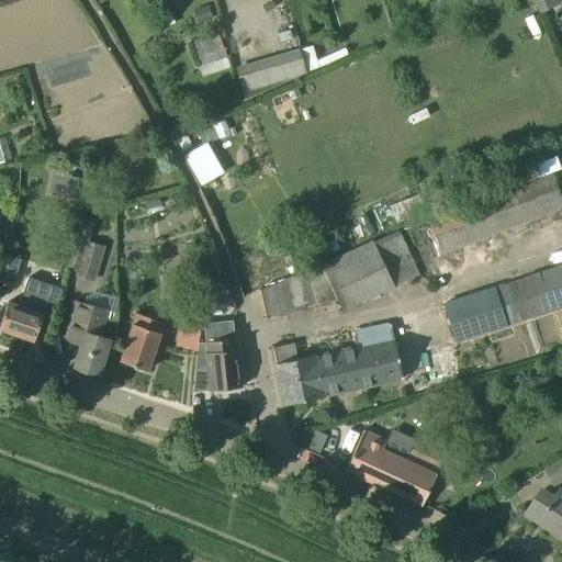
[(159,29),(175,22),(165,0),(153,0),(148,2),(159,29)]
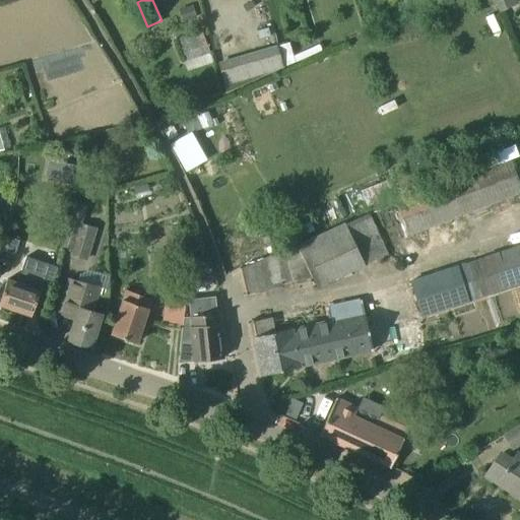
[(519,3),(517,0),(494,0),(500,12),(519,3)]
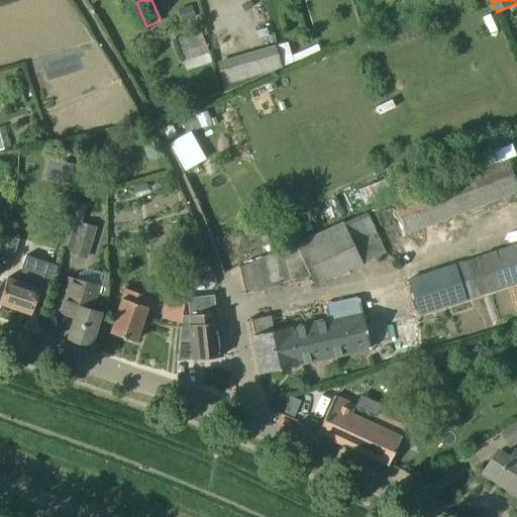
[(181,22),(195,16),(191,5),(176,10),(181,22)]
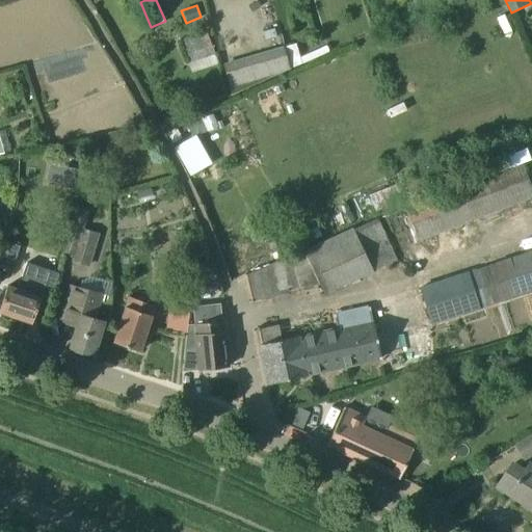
[(216,58),(215,54),(207,31),(180,41),(188,63),(209,56),(210,60),(216,58)]
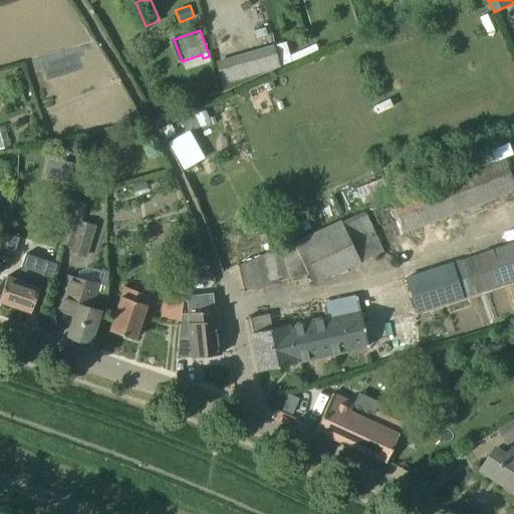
[(273,44),(216,61),(222,84),(224,90),(279,65),(273,44)]
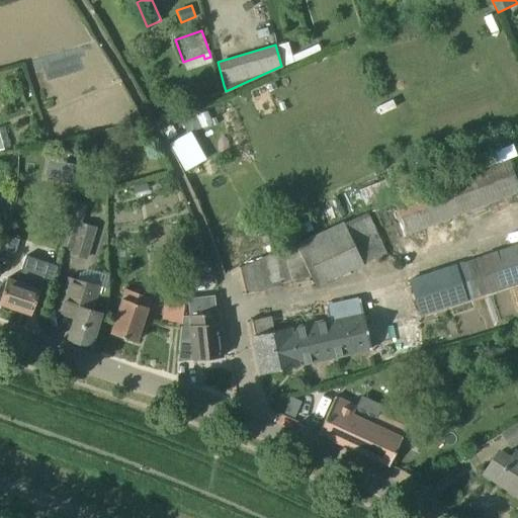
[(195,115),(201,128),(212,123),(206,110),(195,115)]
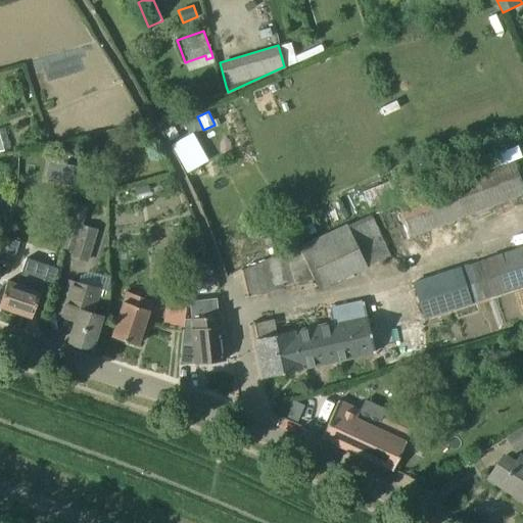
[(522,193),(522,184),(514,160),(398,204),(411,237),(522,193)]
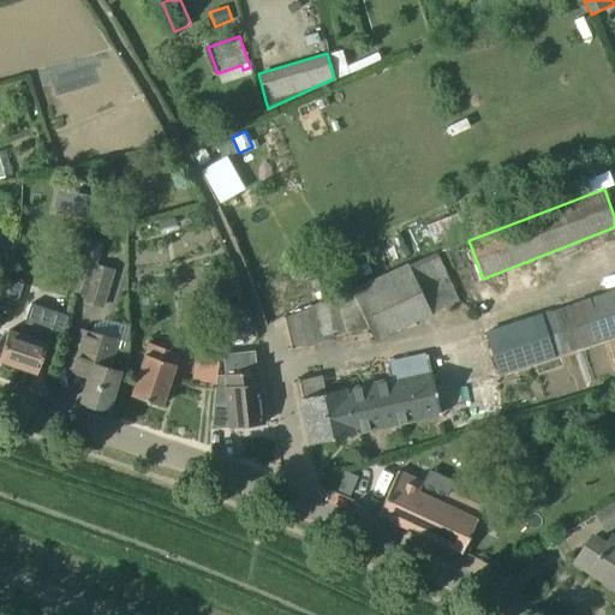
[(88,212),(91,195),(65,190),(61,207),(88,212)]
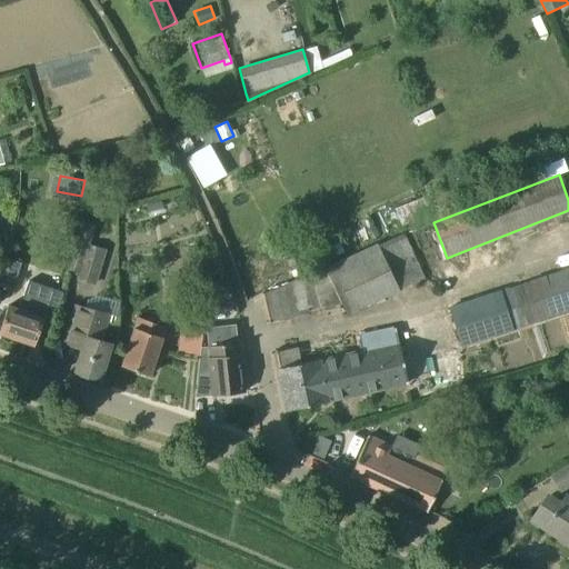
[(442,187),(422,197),(430,217),(463,203),(456,185),(443,189),(442,187)]
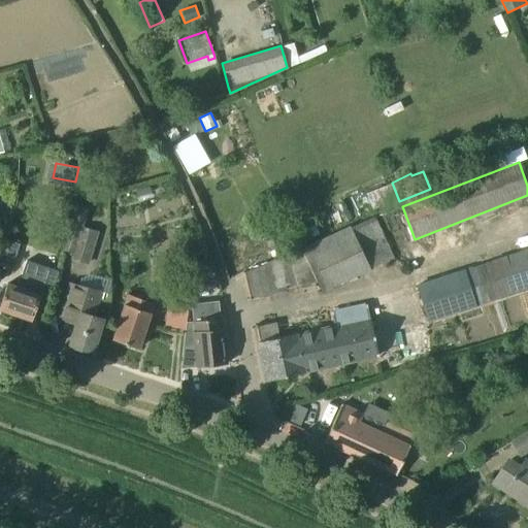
[(90,265),(99,231),(83,226),(88,209),(73,205),(61,249),(73,252),(71,259),(90,265)]
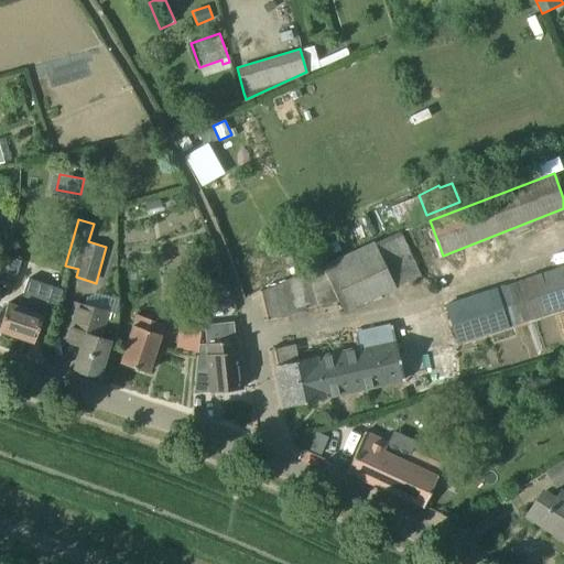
[(401,231),(375,243),(396,286),(420,275),(401,231)]
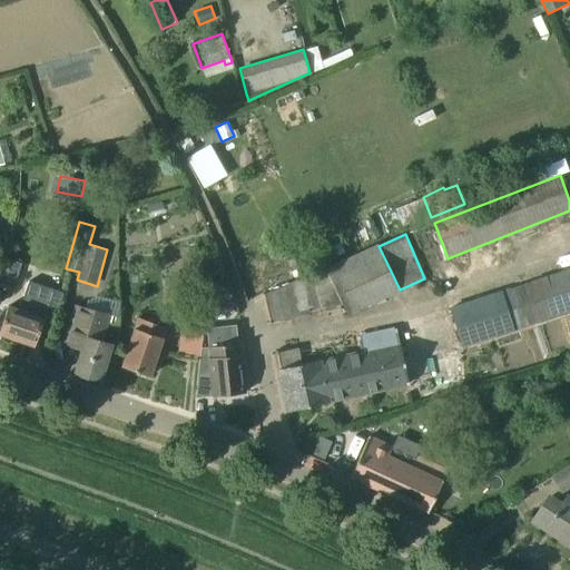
[(338,244),(330,248),(326,239),(292,255),(300,273),(334,257),(334,256),(342,253),(338,244)]
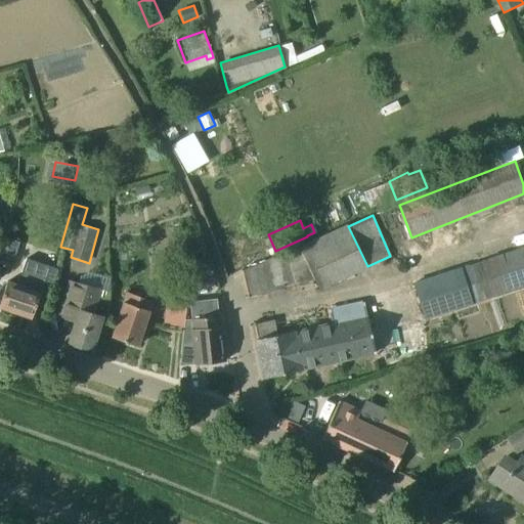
[(294,286),(315,279),(301,247),(286,254),(294,286)]
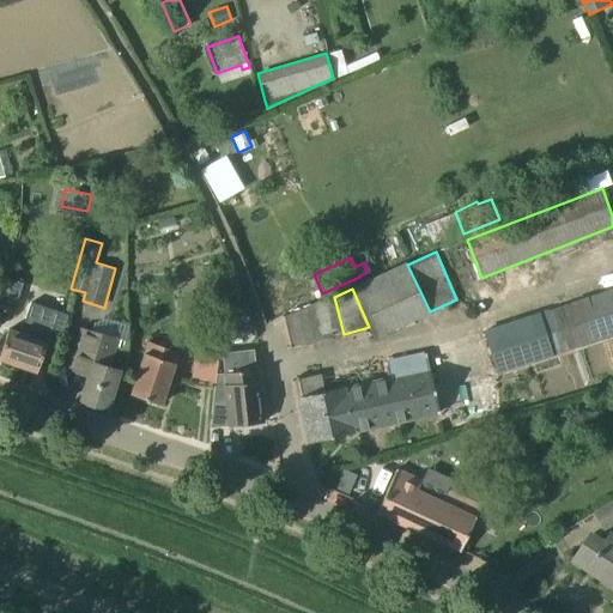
[(612,290),(485,332),(498,372),(612,335),(612,290)]
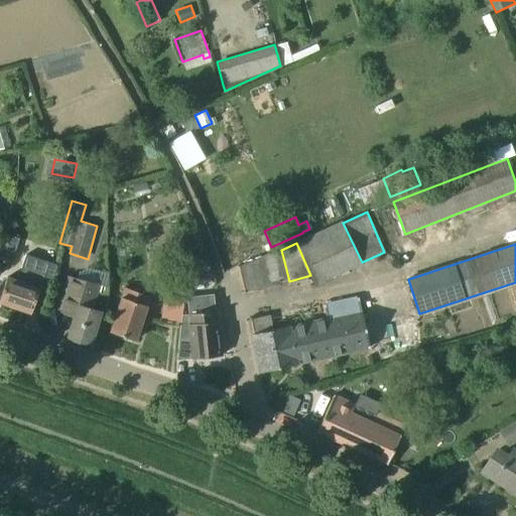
[(153,251),(152,280),(167,281),(168,252),(153,251)]
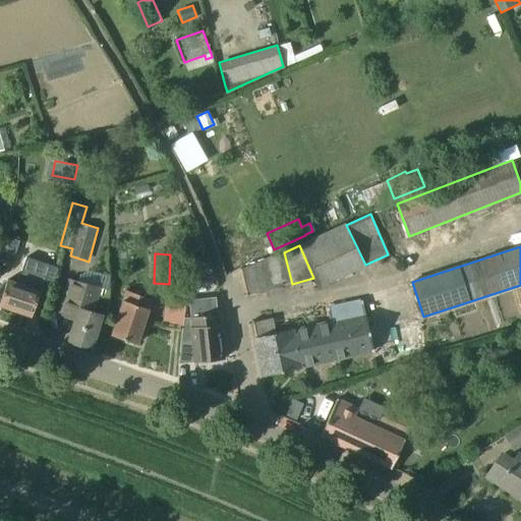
[(0,300),(0,305),(31,315),(32,316),(40,291),(42,283),(52,286),(58,268),(26,257),(18,283),(7,280),(0,300)]
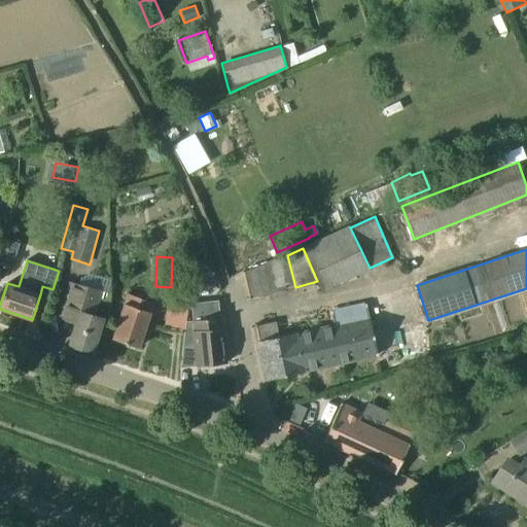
[(76,323),(69,346),(92,353),(103,318),(94,316),(101,292),(71,283),(63,308),(60,318),(76,323)]
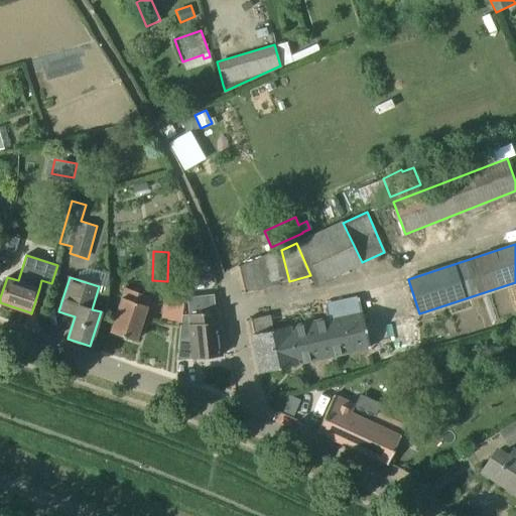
[(125,287),(110,332),(136,341),(150,296),(125,287)]
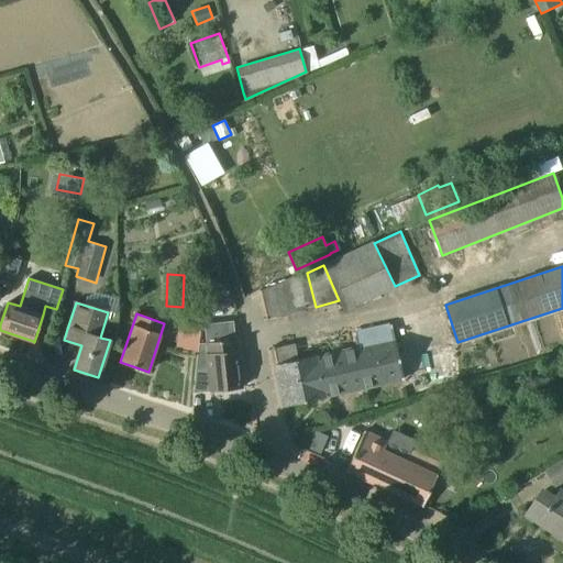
[(176,351),(198,354),(202,316),(180,313),(176,351)]
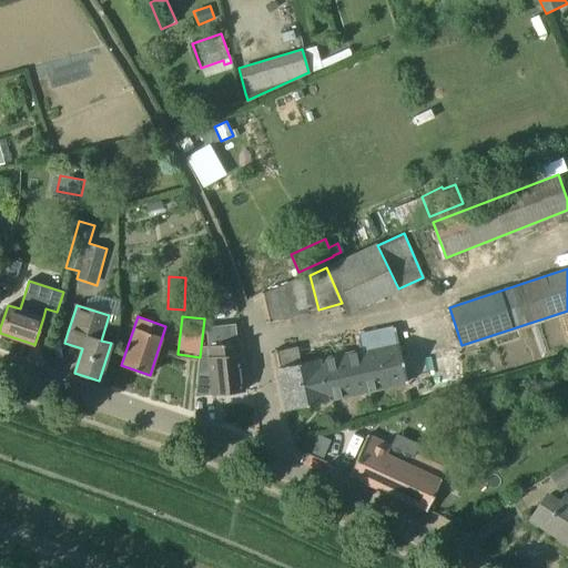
[(243,392),(237,343),(235,326),(206,330),(209,345),(212,383),(200,384),(201,395),(243,392)]
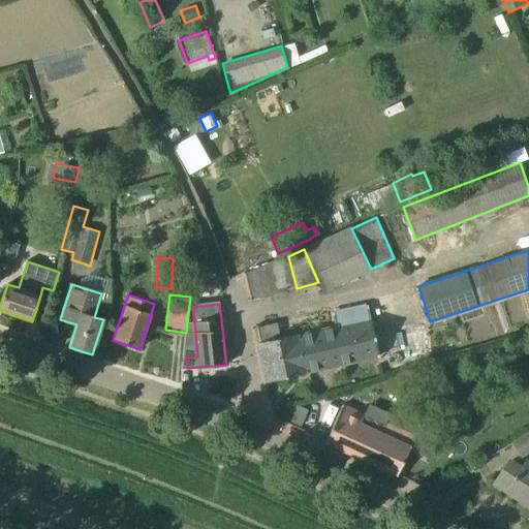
[(279,338),(259,342),(268,381),(305,373),(304,372),(328,367),(351,362),(378,355),(367,306),(333,313),(336,328),(325,330),(297,337),(296,335),(279,338)]
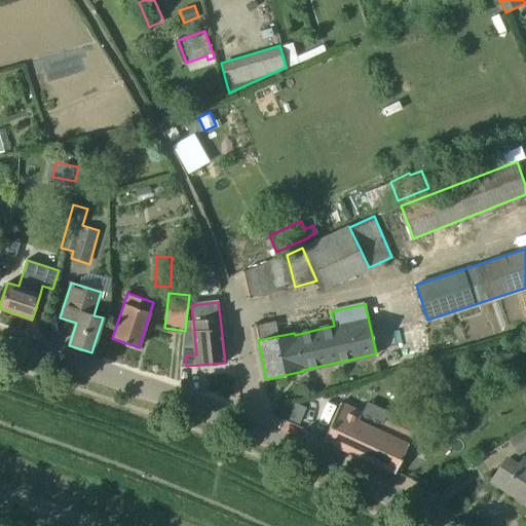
[(294,401),(287,418),(300,423),(307,407),(294,401)]
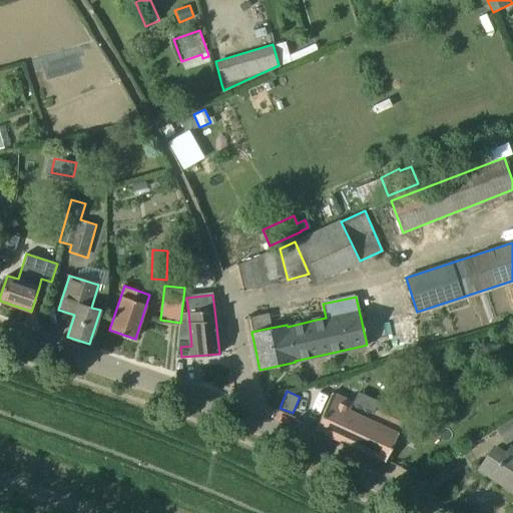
[(353,402),(332,393),(315,429),(385,461),(403,423),(375,410),(370,420),(350,411),(353,402)]
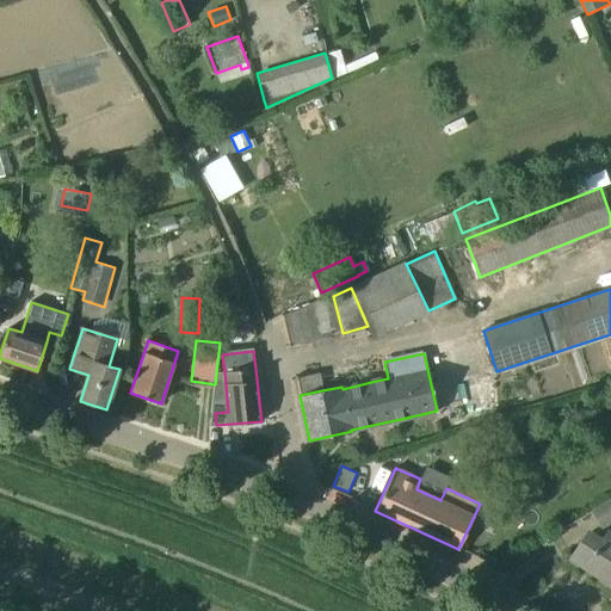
[(610,498),(591,511),(602,530),(610,523),(610,498)]
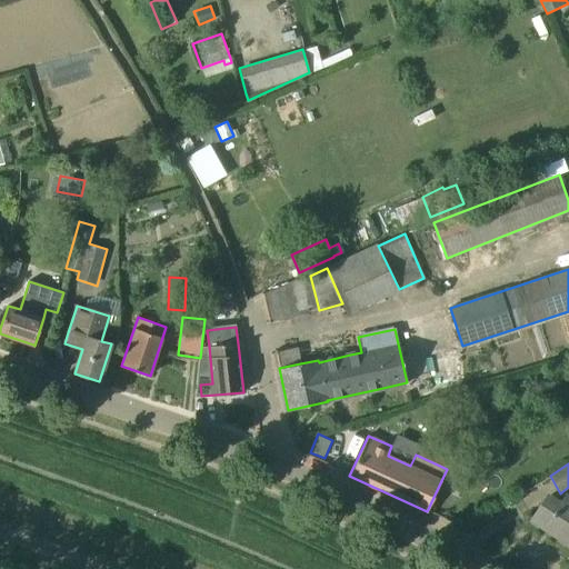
[(568,545),(568,495),(566,492),(560,501),(548,493),(530,520),(568,545)]
